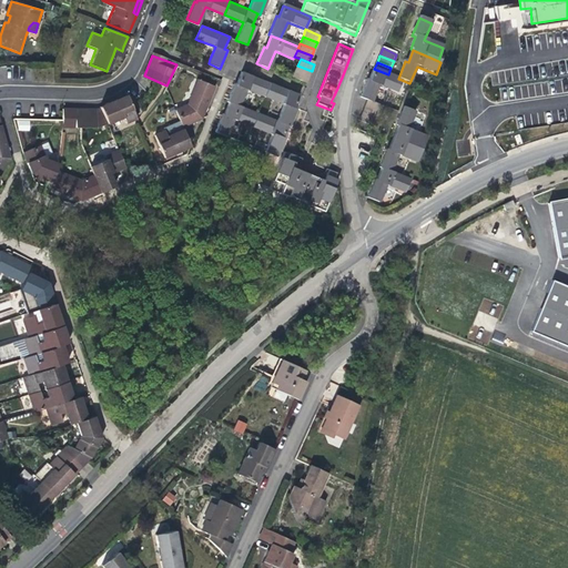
[(312,71),(297,66),(295,72),(308,78),(312,71)]
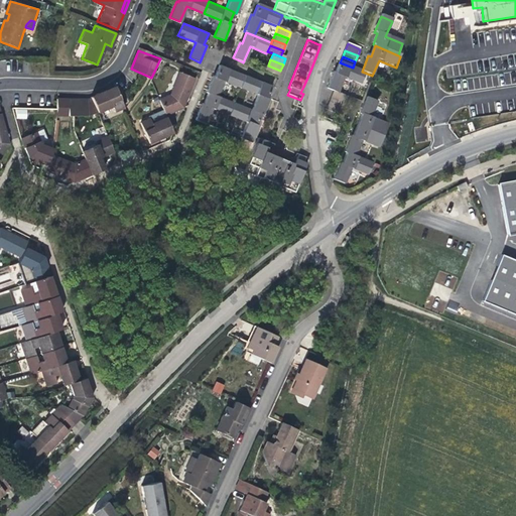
[(360,85),(365,73),(362,72),(353,68),(340,62),(336,74),(333,73),(326,89),(333,92),(336,93),(343,78),(360,85)]
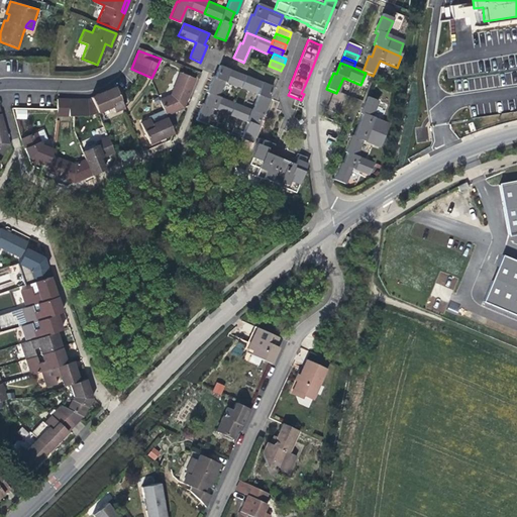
[(281,71),(269,66),(267,72),(279,77),(281,71)]
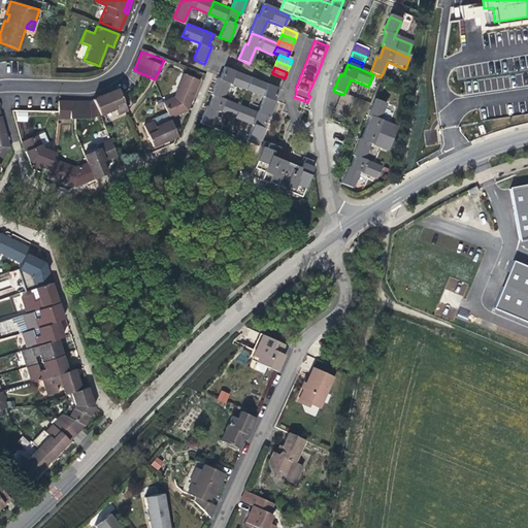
[(249,91),(253,79),(233,71),(227,69),(224,74),(222,79),(220,78),(212,95),(216,96),(224,100),(231,84),(249,91)]
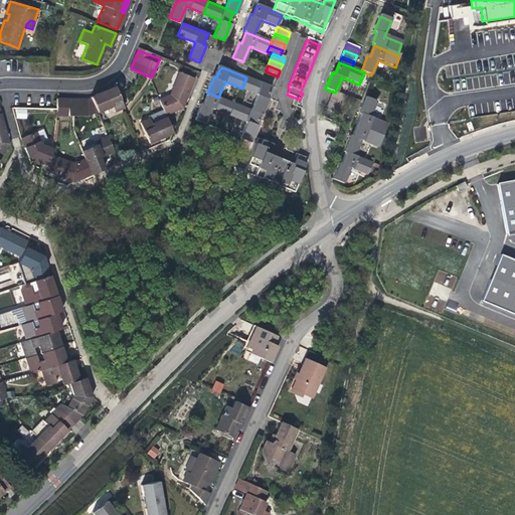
[(195,78),(185,74),(179,72),(170,96),(164,99),(159,100),(162,107),(166,116),(176,111),(183,108),(195,78)]
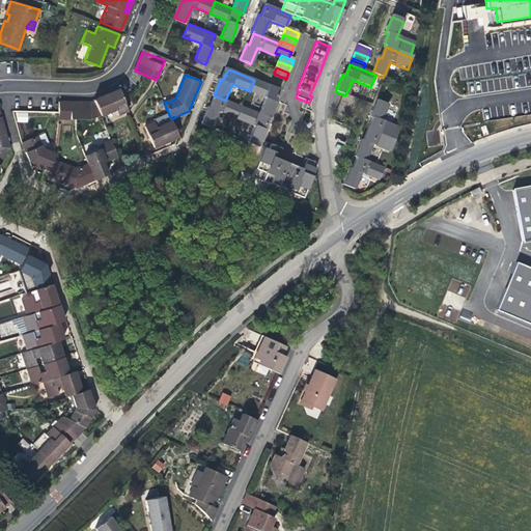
[(276,102),(280,90),(254,80),(250,91),(267,100),(260,115),(269,118),(271,119),(276,108),(278,103),(276,102)]
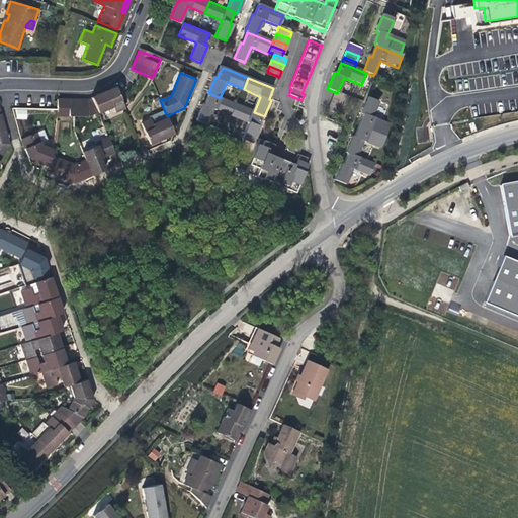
[(92,98),(92,99),(98,113),(113,106),(115,112),(124,108),(115,88),(103,93),(92,98)]
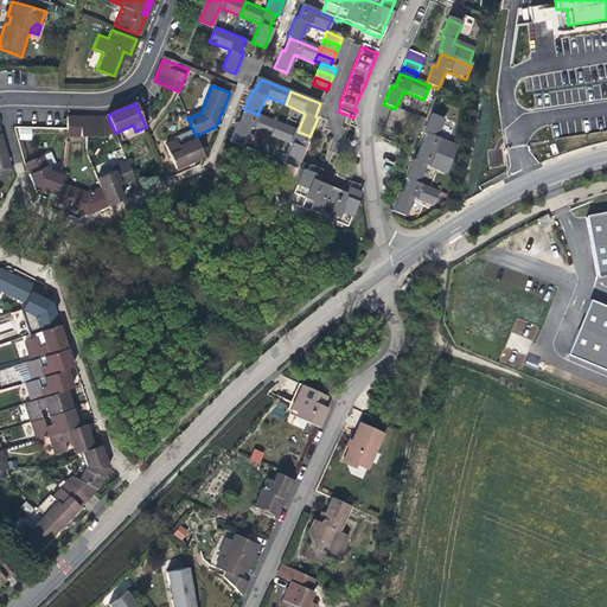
[(403,121),(407,114),(395,109),(391,108),(389,115),(403,121)]
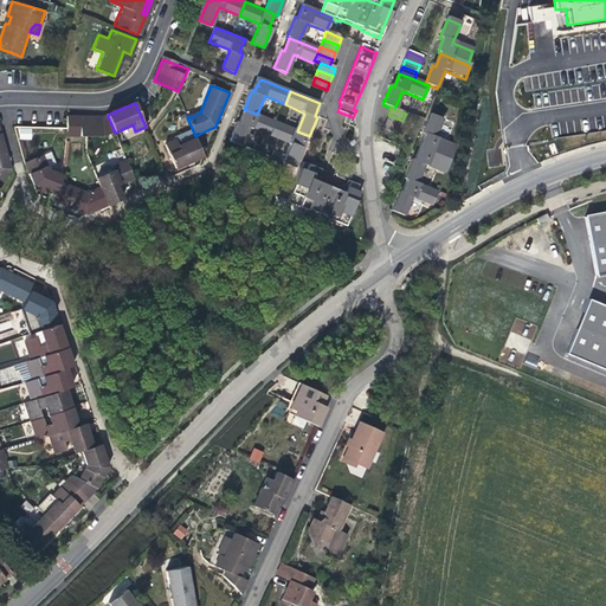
[(271,137),(277,123),(257,115),(247,110),(244,118),(242,123),(239,122),(231,141),(244,147),(251,129),(271,137)]
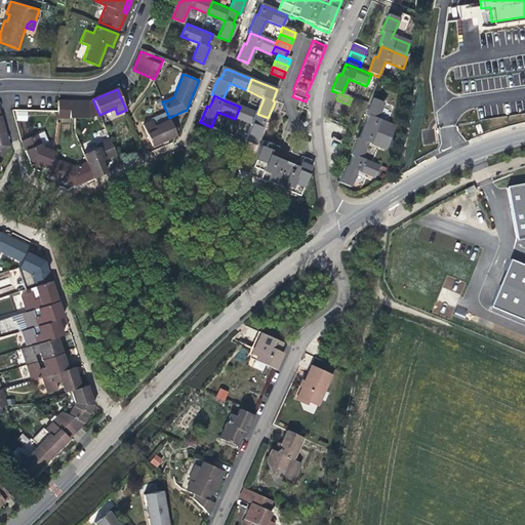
[(389,138),(394,126),(377,119),(384,104),(372,98),(370,106),(366,115),(368,116),(363,127),(389,138)]
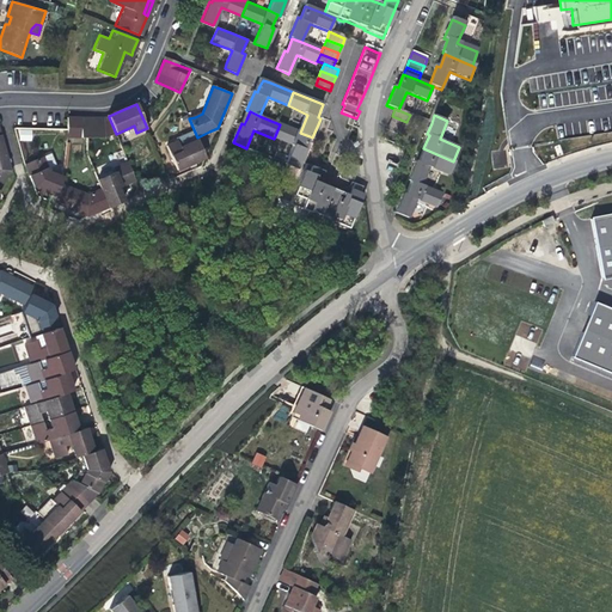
[(407,122),(392,116),(389,123),(404,129),(407,122)]
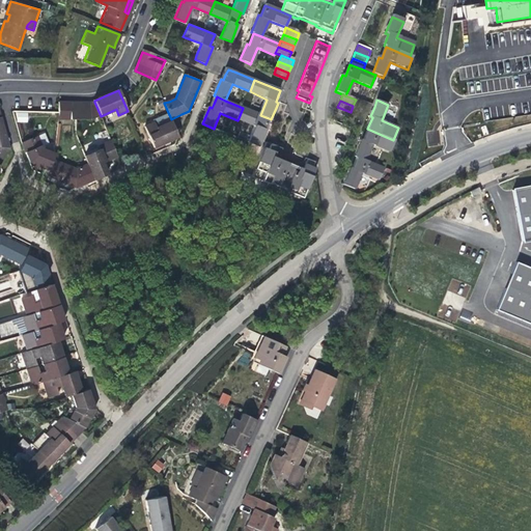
[(89,120),(101,116),(94,102),(91,104),(82,104),(81,120),(89,120)]
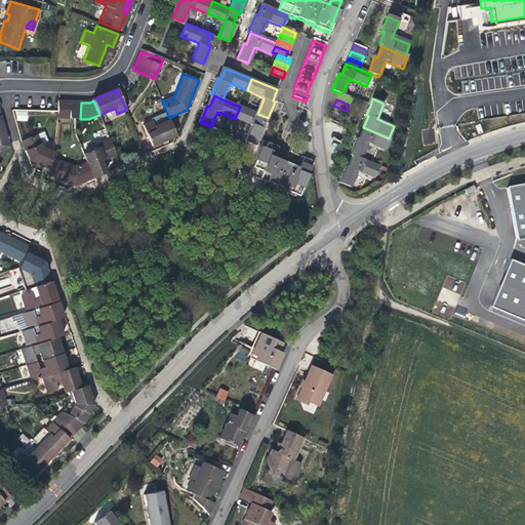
[(56,119),(68,119),(69,102),(56,102),(56,112),(56,119)]
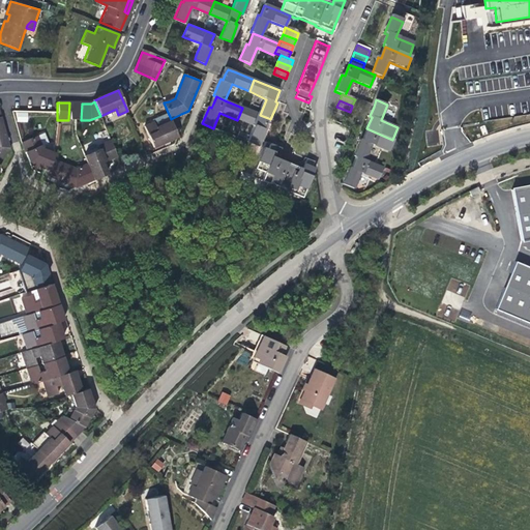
[(74,120),(81,120),(82,104),(69,102),(68,120),(74,120)]
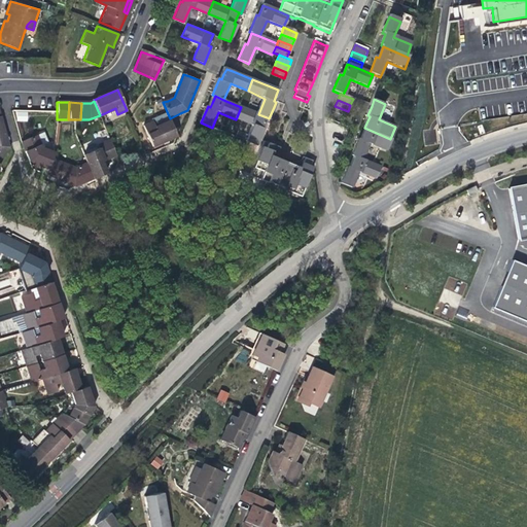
[(348,111),(335,106),(332,112),(345,117),(348,111)]
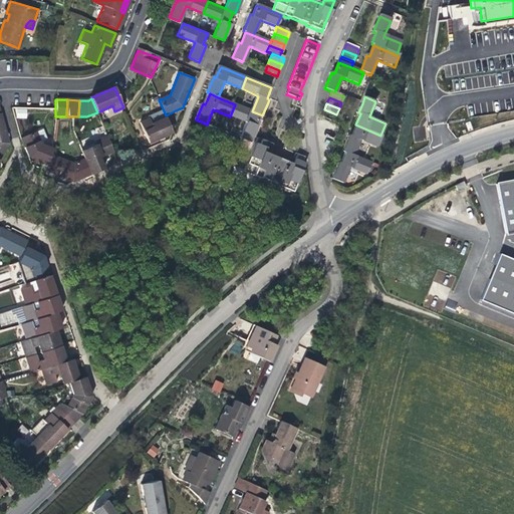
[(260,114),(252,111),(235,104),(230,116),(247,123),(241,139),(242,139),(251,143),(255,134),(258,126),(255,125),(260,114)]
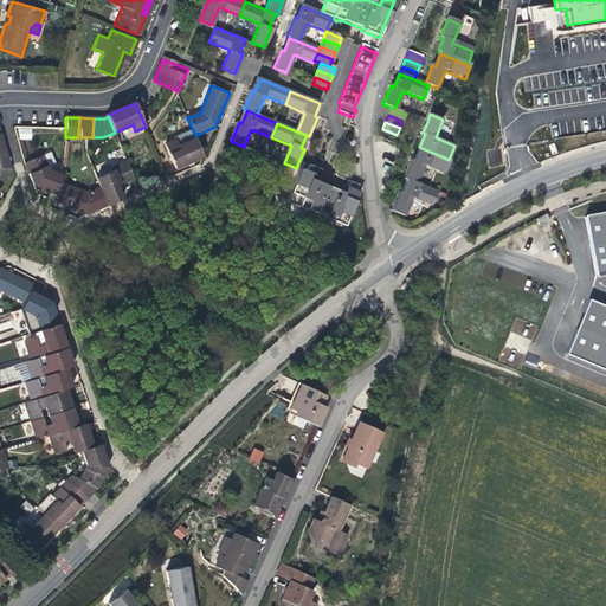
[(32,139),(31,126),(17,127),(18,141),(32,139)]
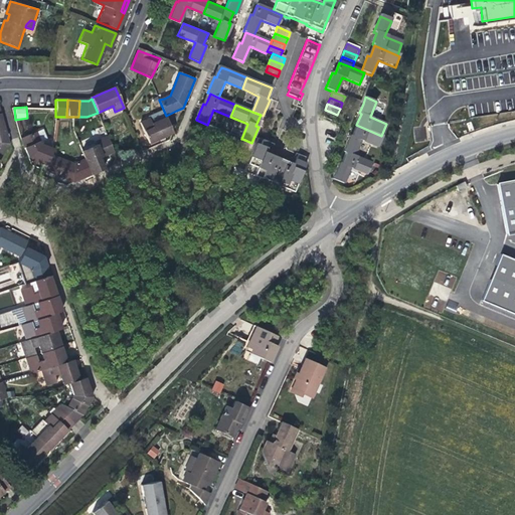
[(149,143),(153,142),(159,139),(170,134),(171,130),(167,119),(158,123),(152,125),(150,120),(141,123),(149,143)]
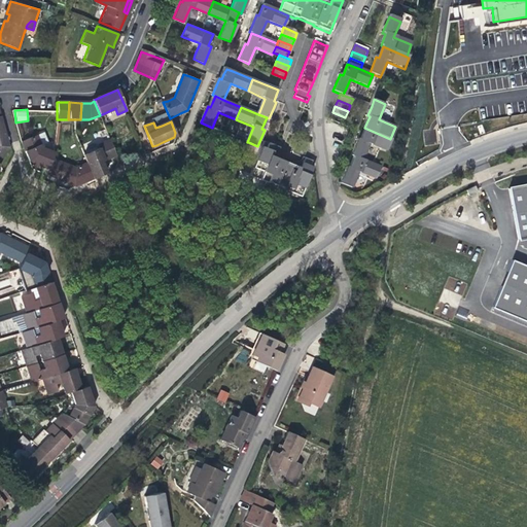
[(360,139),(357,138),(351,154),(353,155),(361,159),(369,143),(386,150),(390,139),(364,128),(360,139)]
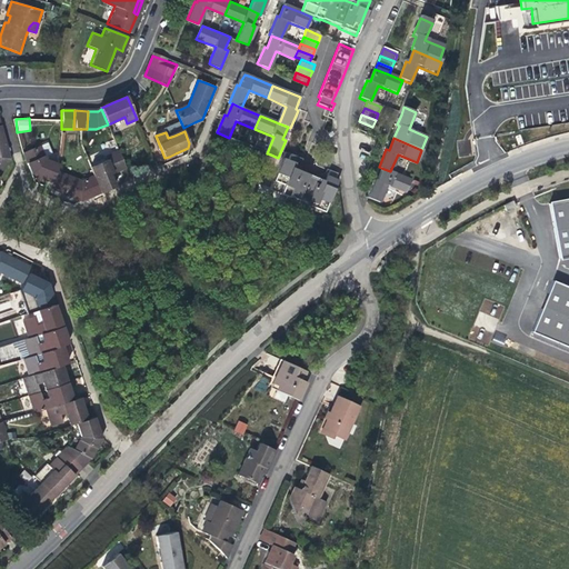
[(41,178),(52,182),(56,172),(59,166),(59,165),(45,159),(39,146),(22,153),(30,173),(41,178)]
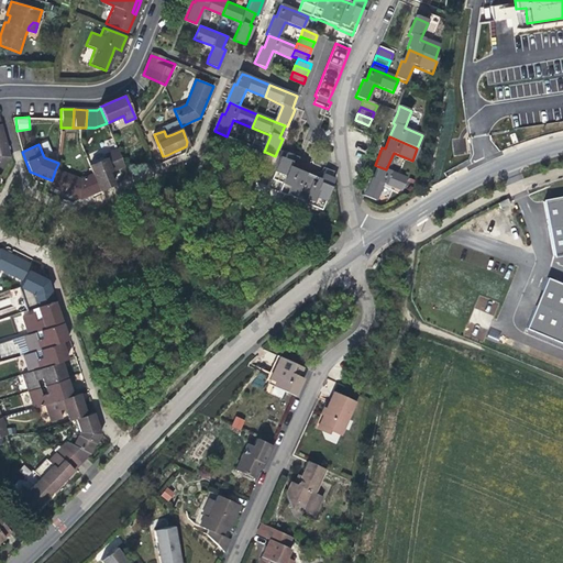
[(89,165),(94,175),(100,191),(114,185),(109,173),(114,170),(124,166),(118,150),(103,155),(105,157),(89,165)]
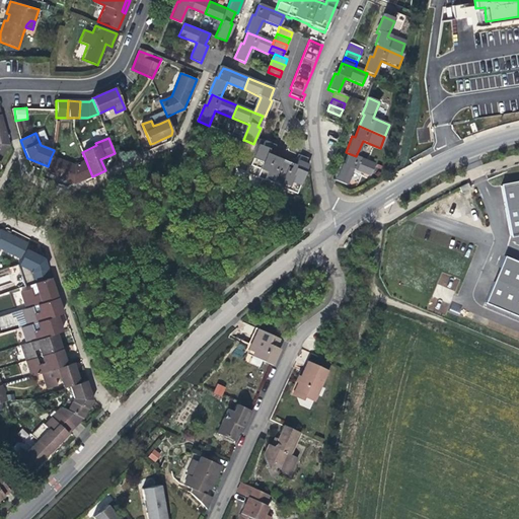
[(263,179),(272,183),(281,188),(280,189),(296,196),(307,167),(304,166),(306,160),(300,158),(296,167),(292,165),(270,156),(265,154),(268,145),(258,141),(245,174),(263,181),(263,179)]
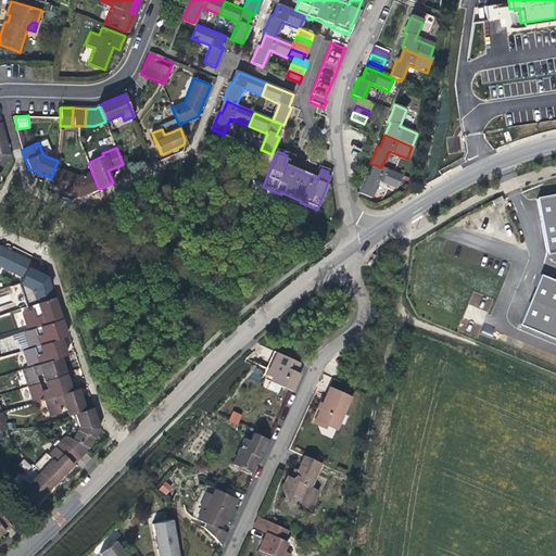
[(394,188),(400,175),(381,167),(373,164),(367,175),(365,175),(358,191),(369,196),(376,180),(394,188)]
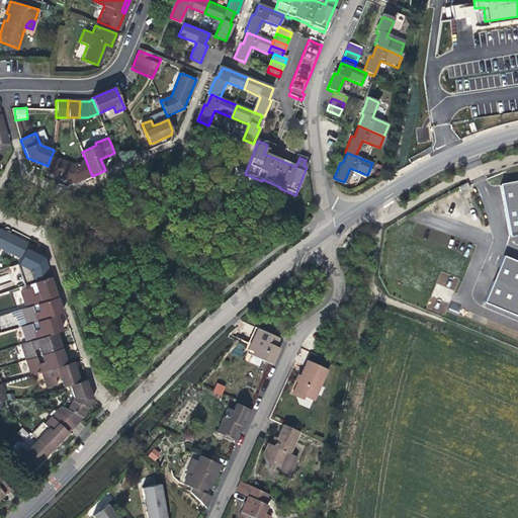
[(84,179),(92,176),(86,161),(75,166),(51,157),(48,166),(45,172),(74,183),(84,179)]
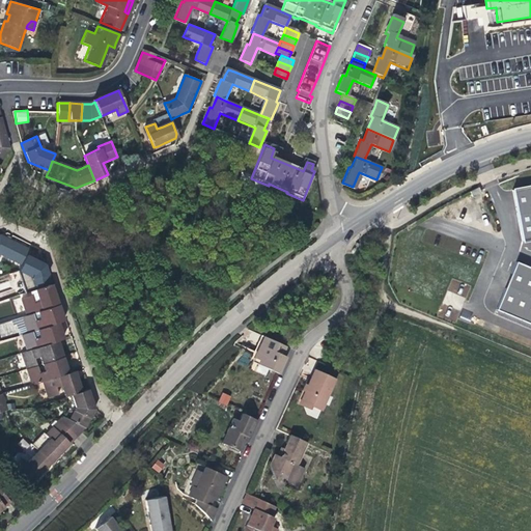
[(530,185),(510,189),(521,244),(530,242),(530,185)]
